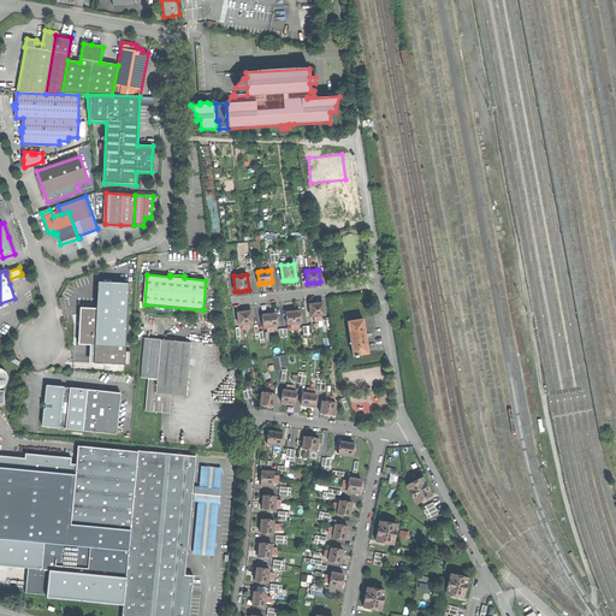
[(98,302),(129,303),(130,280),(100,278),(98,302)]
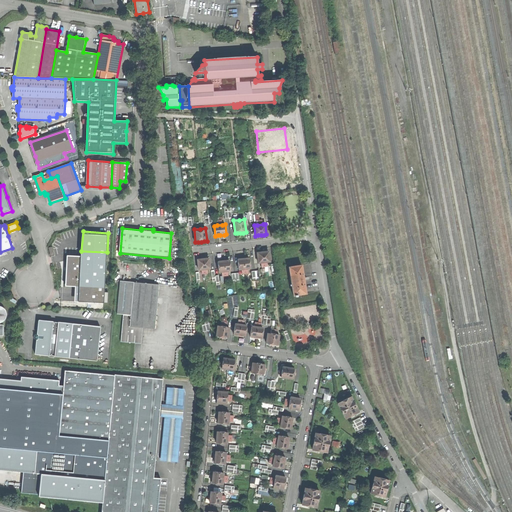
[(104,303),(107,252),(81,251),(81,257),(79,283),(78,301),(104,303)]
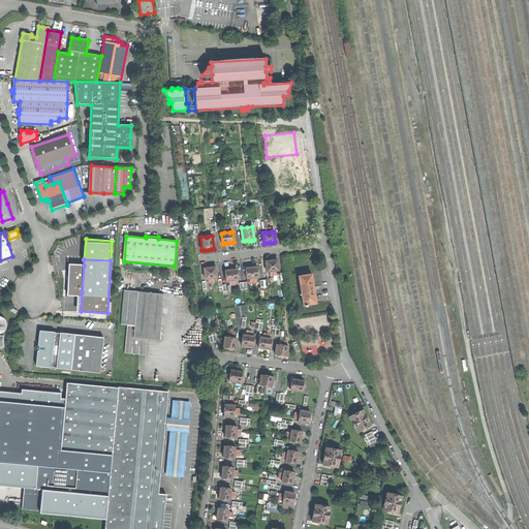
[(266,261),(267,272),(270,272),(276,271),(279,271),(278,259),(275,260),(272,260),(269,260),(266,261)]
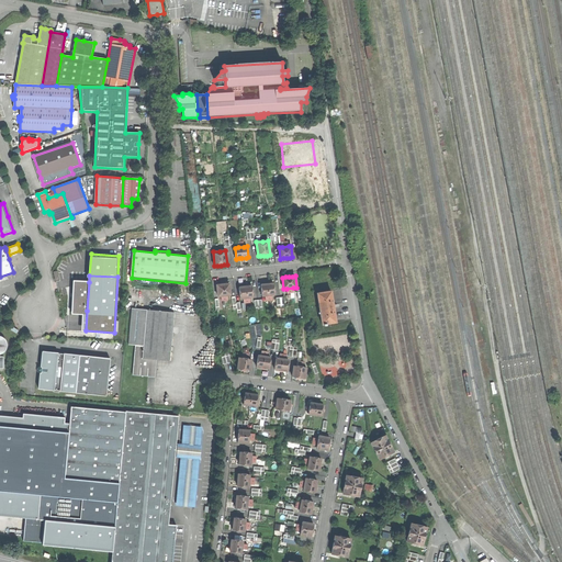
[(72,310),(87,311),(89,282),(74,281),(71,283),(71,288),(72,289),(72,291),(72,293),(71,293),(70,307),(72,310)]
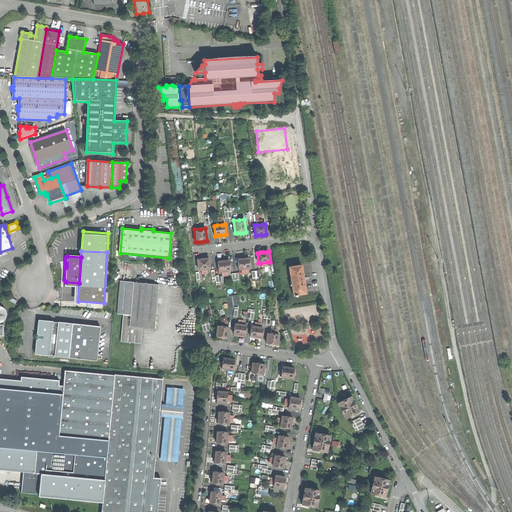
[(198,270),(201,270),(207,269),(210,268),(209,258),(206,259),(203,259),(200,259),(197,260),(198,270)]
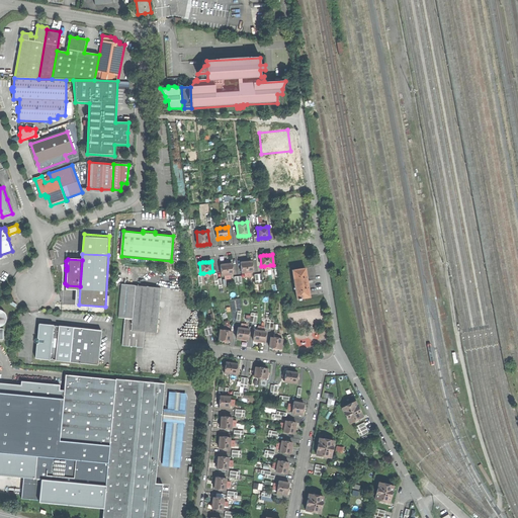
[(243,262),(241,262),(242,273),(244,272),(250,272),(253,271),(252,261),(249,261),(246,262),(243,262)]
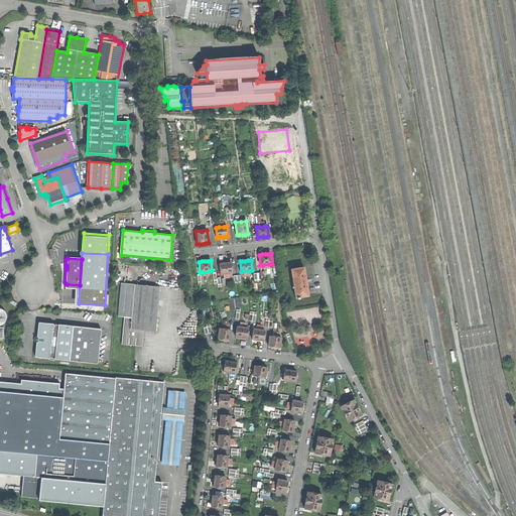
[(222,264),(220,264),(221,274),(224,273),(230,273),(232,272),(231,262),(228,263),(225,263),(222,264)]
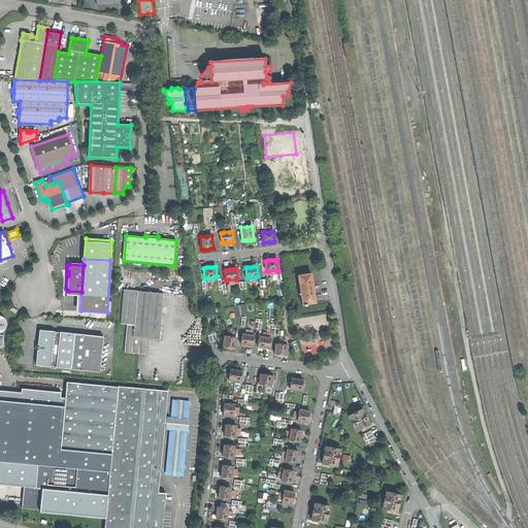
[(298,275),(302,304),(304,304),(304,305),(306,305),(306,304),(316,302),(314,288),(310,273),(305,274),(298,275)]
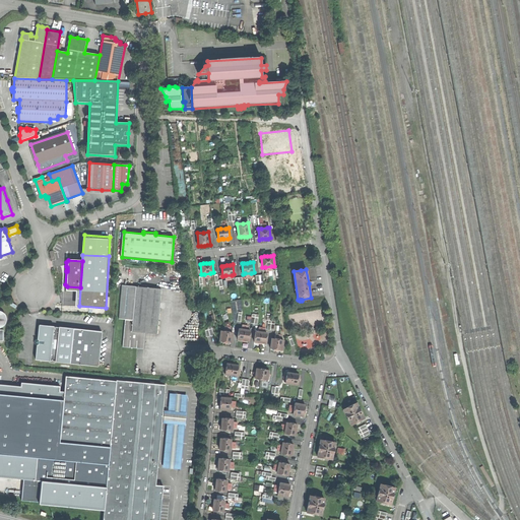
[(214,275),(215,285),(219,284),(219,289),(223,289),(222,287),(221,279),(218,280),(217,275),(214,275)]
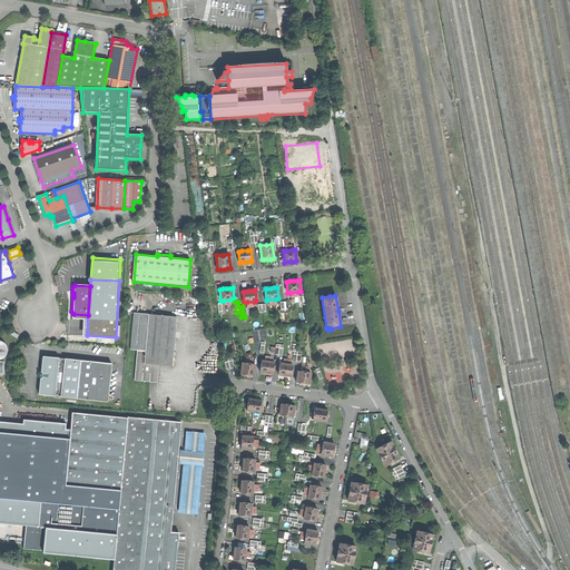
[(131,350),(138,350),(146,351),(149,314),(135,312),(134,318),(131,350)]
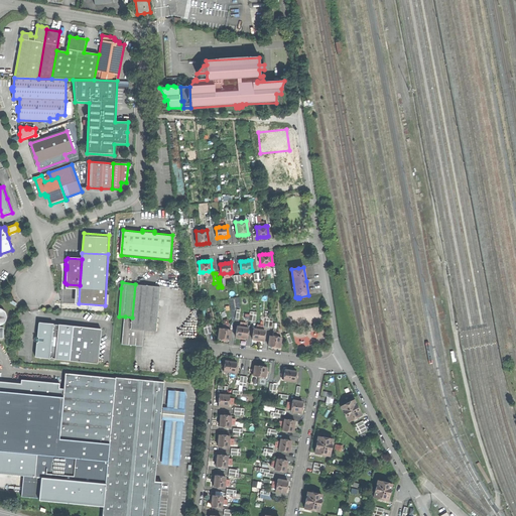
[(125,316),(123,344),(136,346),(143,346),(144,337),(145,324),(157,325),(161,286),(135,284),(132,317),(125,316)]
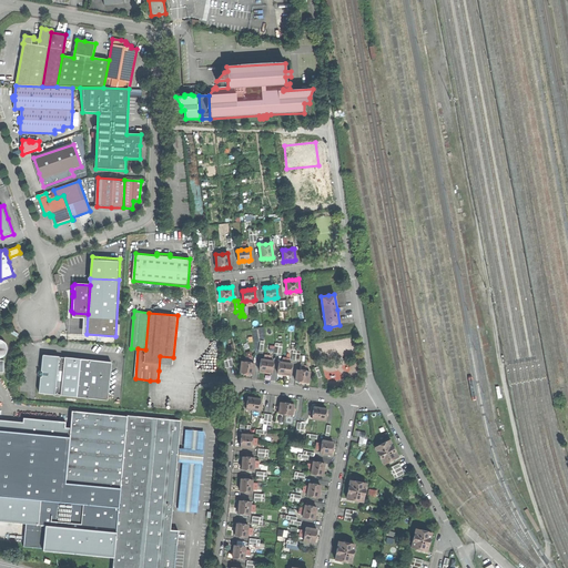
[(41,377),(39,394),(56,395),(56,394),(61,395),(61,396),(78,397),(81,358),(64,357),(64,358),(59,358),(60,356),(43,355),(41,372),(40,372),(38,372),(38,374),(38,375),(39,377),(41,377)]
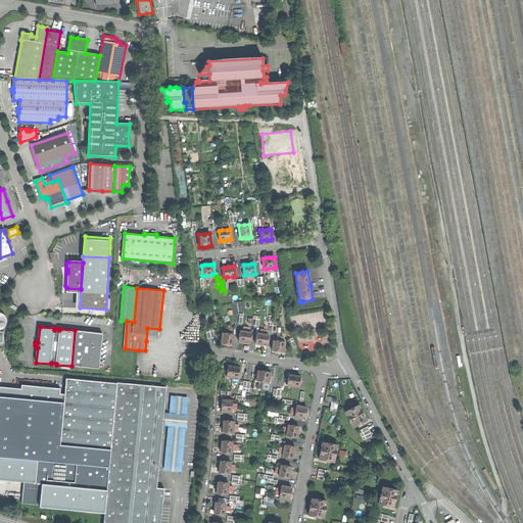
[(208,339),(215,337),(212,328),(205,330),(208,339)]
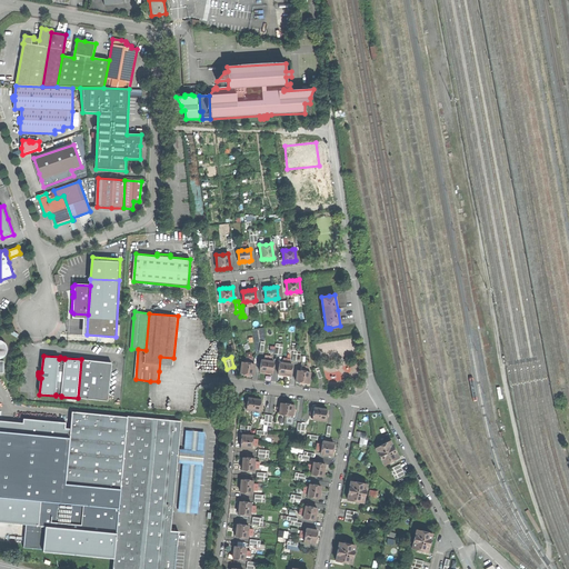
[(112,362),(81,359),(78,398),(108,401),(112,362)]
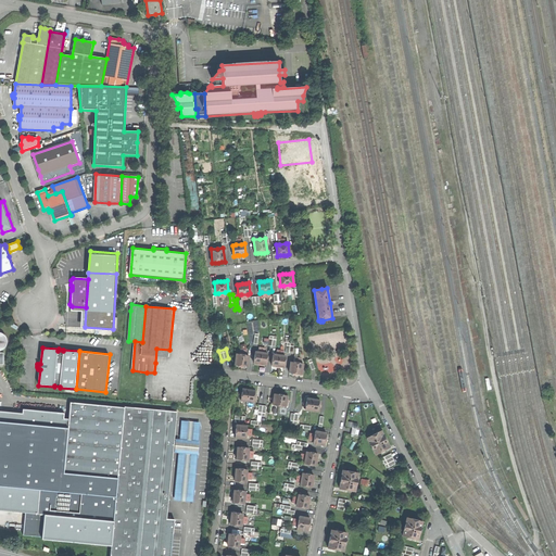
[(258,352),(255,352),(254,363),(257,363),(263,364),(266,365),(267,354),(265,353),(258,352)]
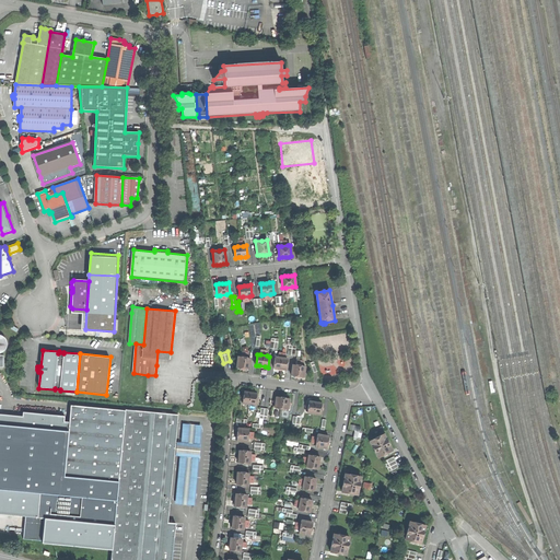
[(246,369),(249,369),(251,358),(247,358),(242,357),(238,357),(236,368),(240,368),(243,369),(246,369)]
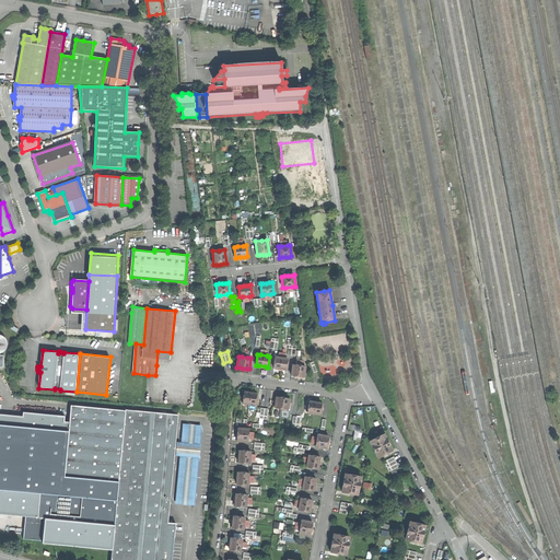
[(278,358),(276,357),(273,368),(277,369),(283,370),(286,370),(288,359),(284,358),(278,358)]
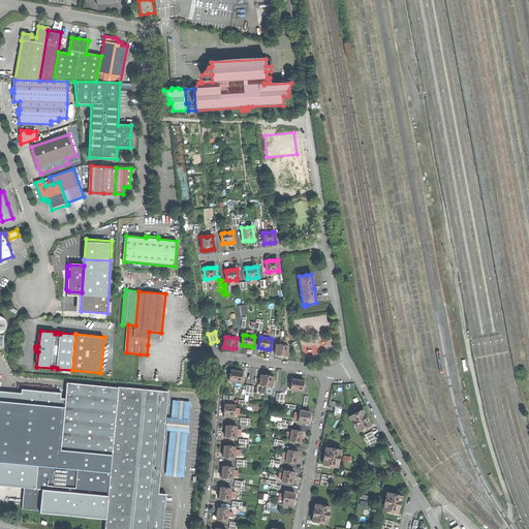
[(279,344),(277,344),(275,354),(278,355),(284,355),(287,356),(288,346),(285,345),(279,344)]
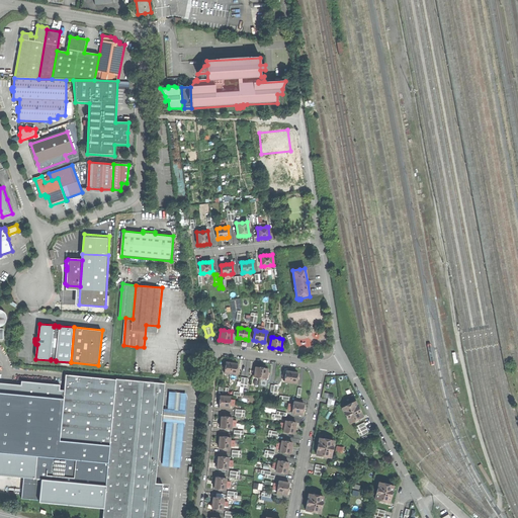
[(234,363),(232,363),(226,362),(226,363),(225,363),(224,367),(223,371),(225,371),(225,372),(230,373),(236,374),(236,373),(238,373),(239,365),(237,365),(237,364),(234,363)]
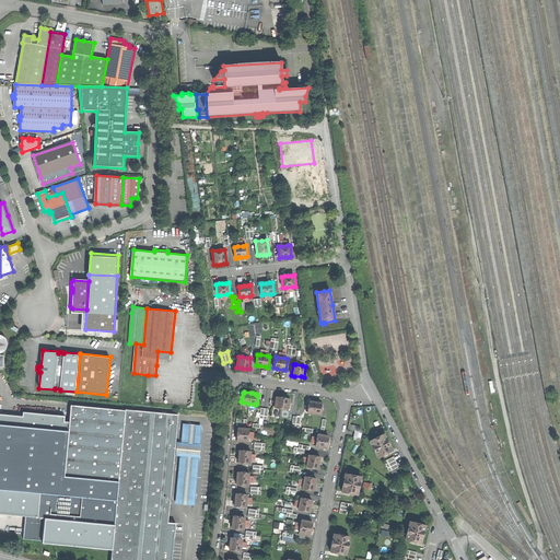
[(275,397),(273,406),(275,407),(275,408),(280,408),(288,409),(288,408),(289,408),(290,399),(289,399),(289,398),(286,398),(282,397),(280,397),(277,396),(277,397),(275,397)]
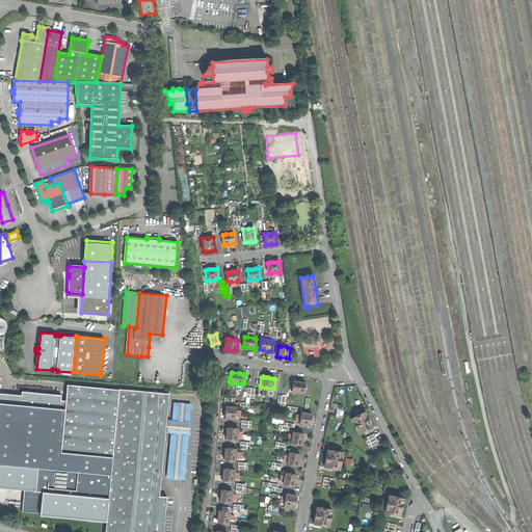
[(292,392),(297,393),(303,394),(303,393),(306,393),(307,383),(304,383),(306,382),(302,382),(299,382),(296,381),(293,381),(293,382),(292,381),(291,391),(292,391),(292,392)]
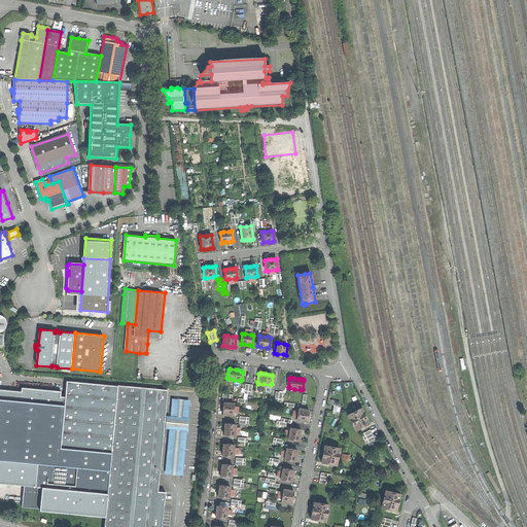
[(42,488),(108,494),(118,386),(67,382),(66,399),(65,406),(0,398),(0,460),(38,464),(36,486),(36,487),(42,488)]
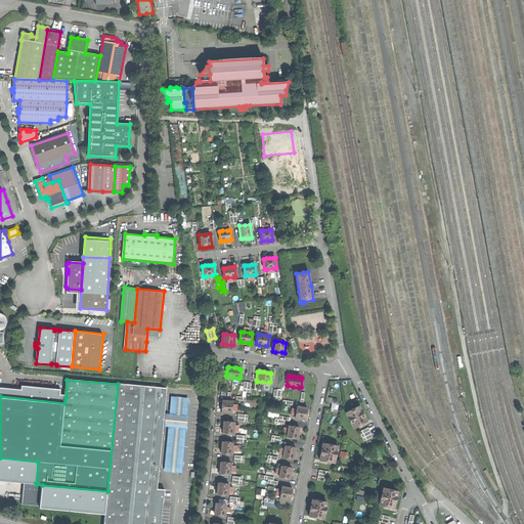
[(105,513),(103,523),(161,523),(164,498),(165,490),(162,490),(162,487),(158,487),(164,427),(165,417),(168,388),(118,384),(107,491),(105,513)]
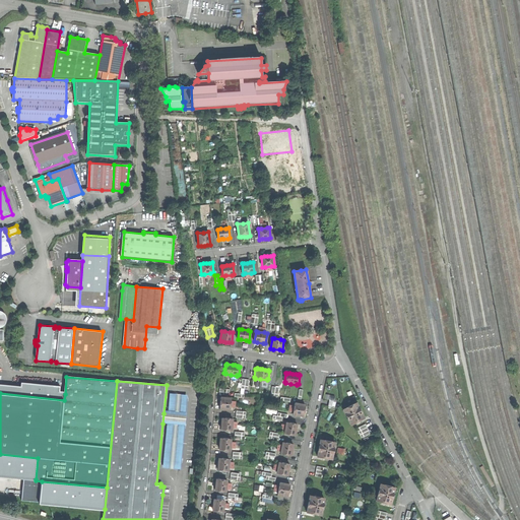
[(0,393),(64,400),(65,394),(60,393),(60,388),(22,384),(22,388),(0,385),(0,393)]
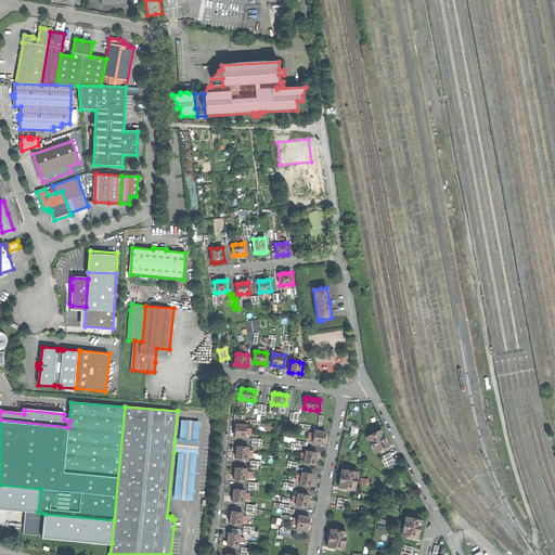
[(180,442),(175,441),(173,452),(179,452),(173,500),(193,502),(201,423),(182,421),(180,442)]
